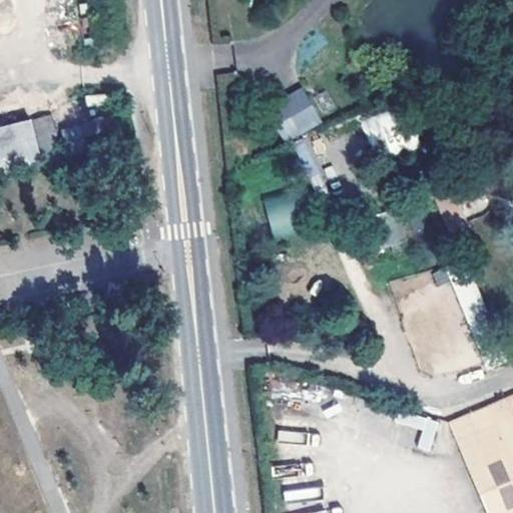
[(305,87),(269,104),(285,140),(322,123),(305,87)]
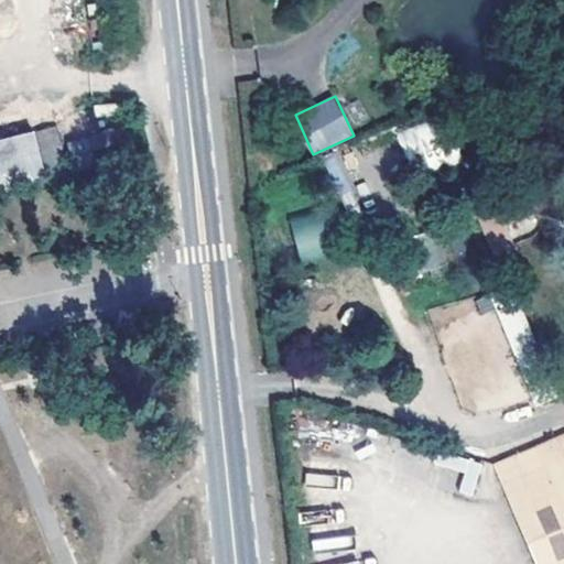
[(461,161),(455,143),(441,148),(432,121),(398,132),(413,176),(461,161)]
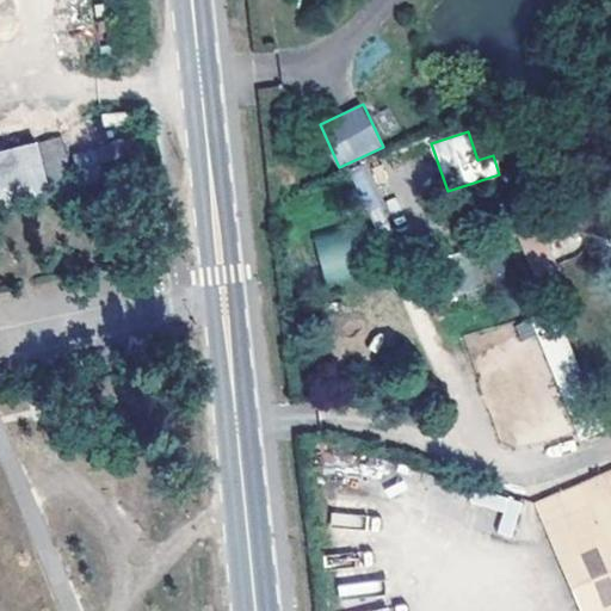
[(59,135),(0,150),(0,201),(72,183),(59,135)]
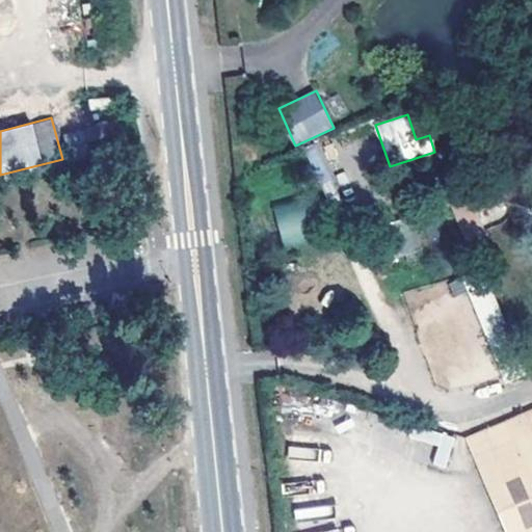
[(514,203),(506,175),(460,188),(474,235),(486,233),(481,212),(514,203)]
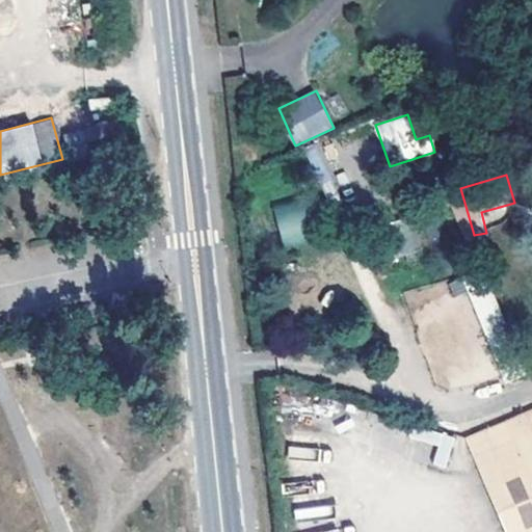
[(306,198),(274,204),(282,247),(312,243),(306,198)]
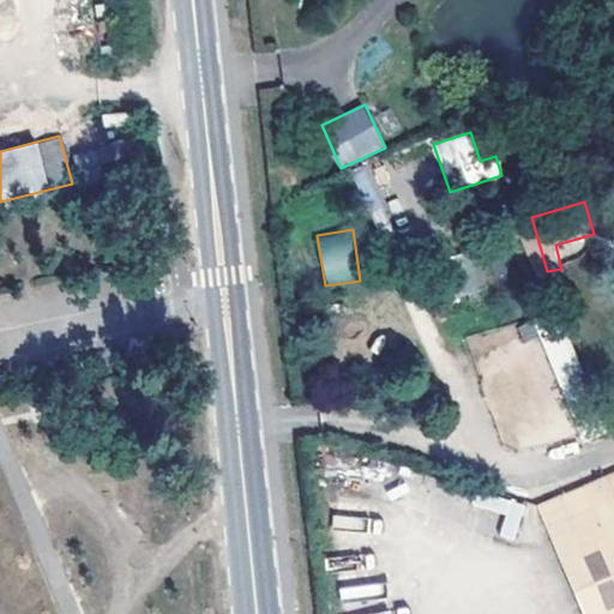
[(545,318),(518,325),(523,341),(543,335),(555,379),(579,372),(566,329),(549,333),(545,318)]
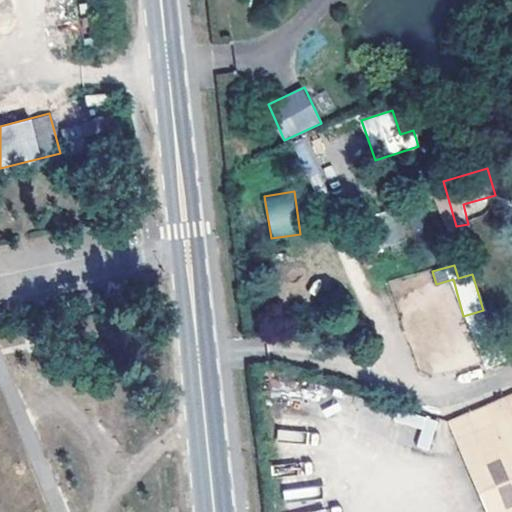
[(511,391),(464,412),(471,428),(511,410),(511,391)]
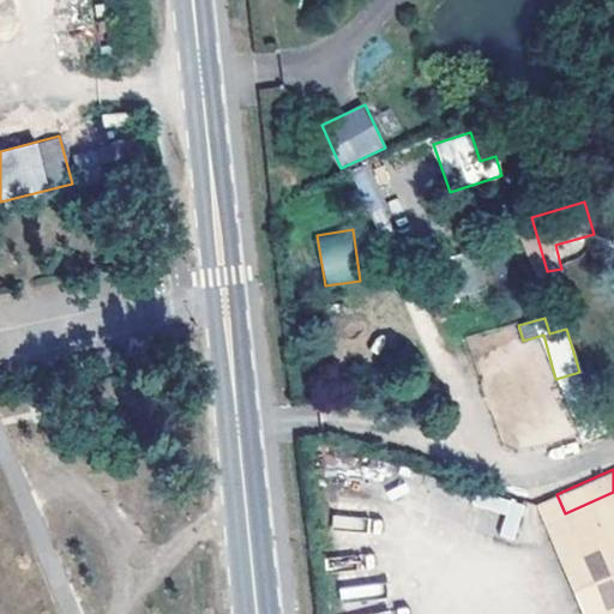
[(613,492),(565,513),(557,494),(536,503),(584,613),(603,613),(613,609),(613,492)]
